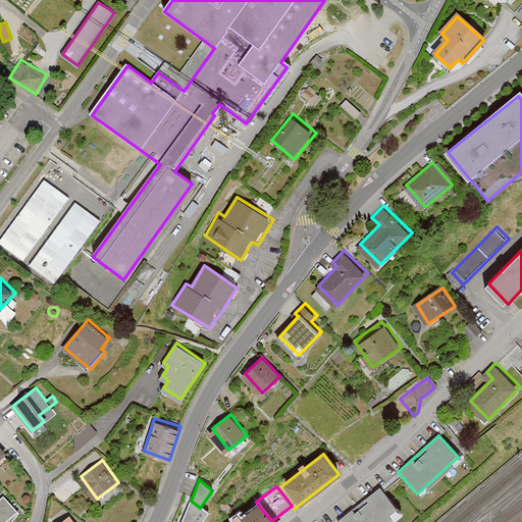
[(380,521),(398,510),(382,488),(337,521),(380,521)]
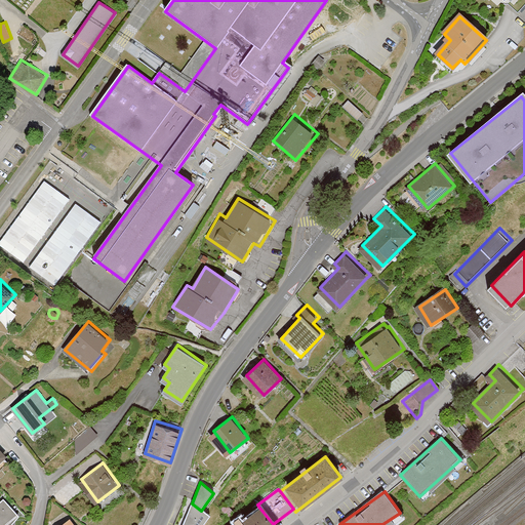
[(0,524),(11,524),(19,517),(3,499),(0,502),(0,524)]
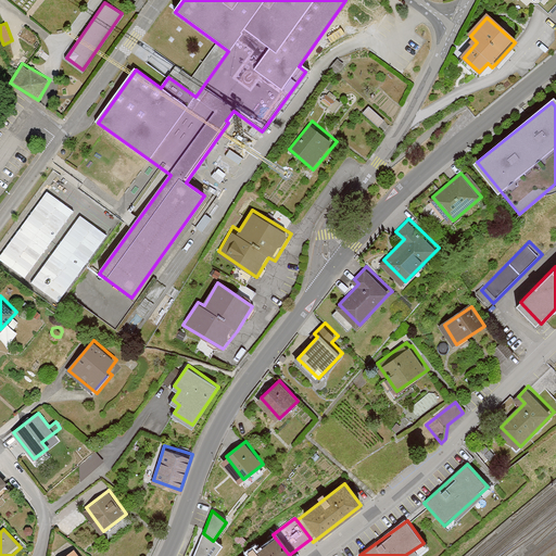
[(213,541),(203,533),(193,555),(215,555),(222,547),(213,541)]
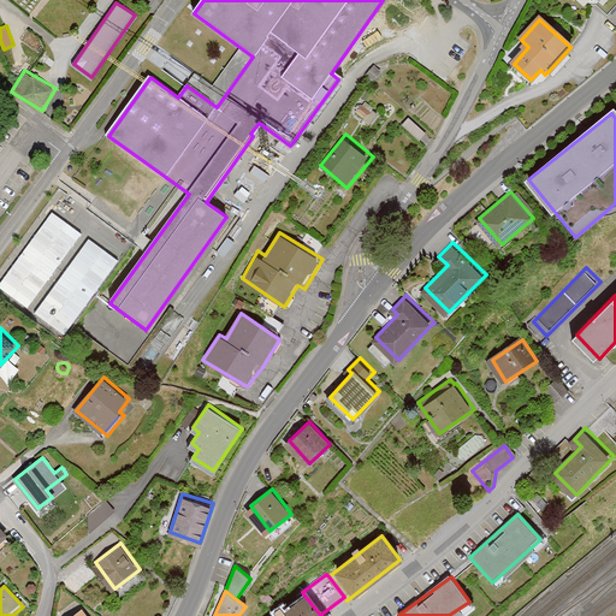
[(276,615),(319,615),(320,615),(304,596),(276,615)]
